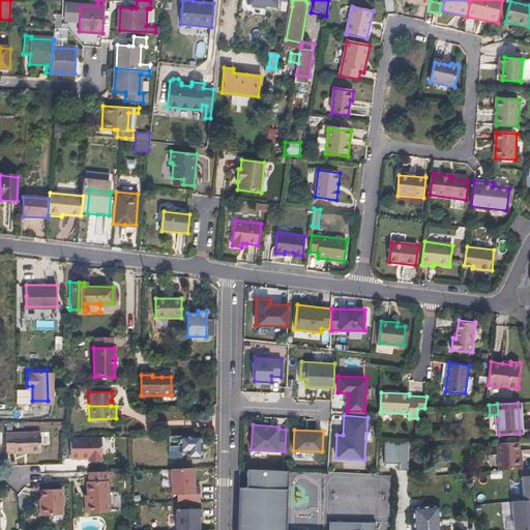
[(41,432),(7,434),(7,451),(16,451),(17,452),(42,451),(41,432)]
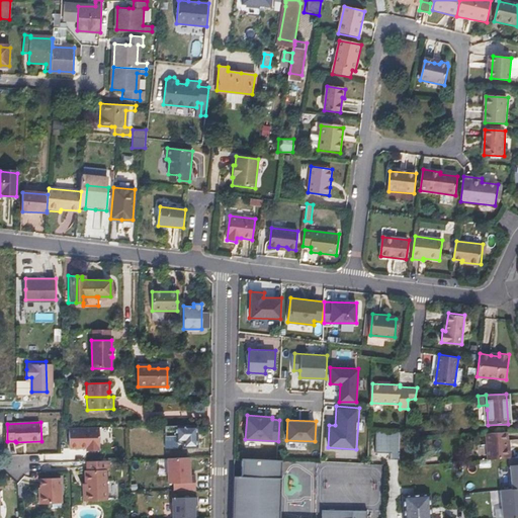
[(201,447),(200,425),(169,425),(169,436),(179,436),(179,442),(187,441),(187,447),(201,447)]
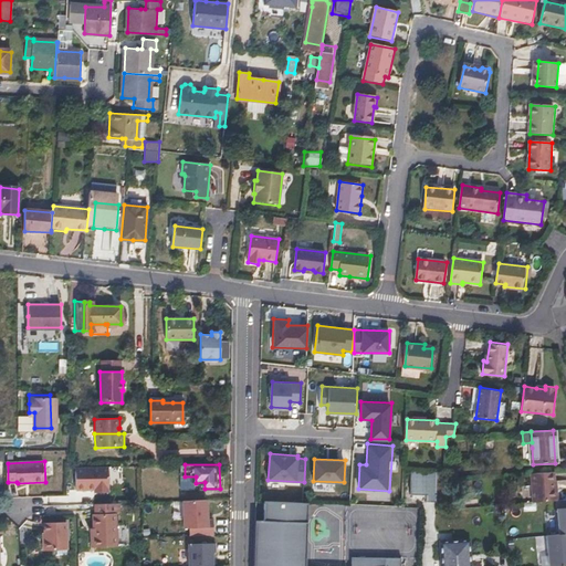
[(108,490),(107,467),(83,468),(83,471),(74,471),(75,490),(104,489),(104,490),(108,490)]
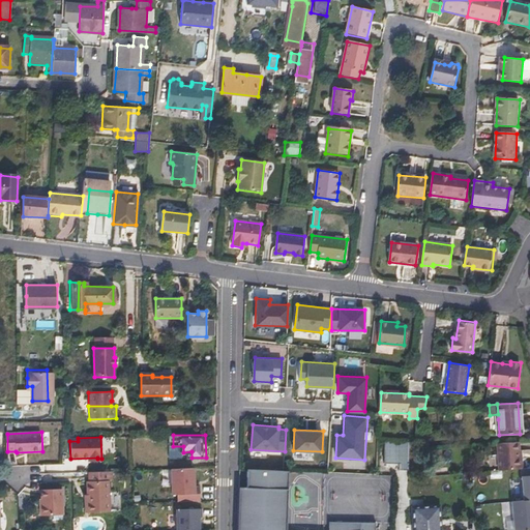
[(384,462),(391,463),(399,463),(399,469),(407,469),(408,441),(385,441),(384,462)]
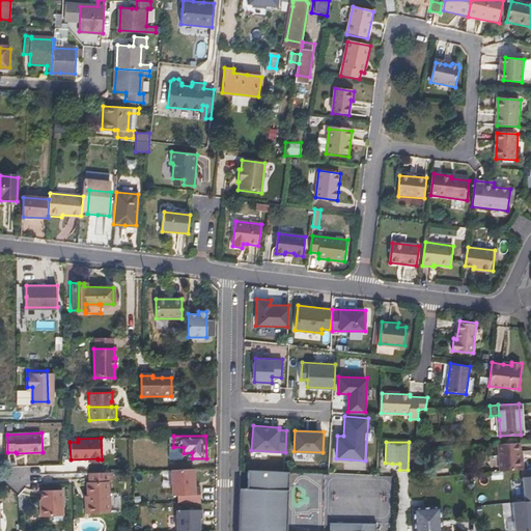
[(519,443),(498,444),(501,472),(521,470),(519,443)]
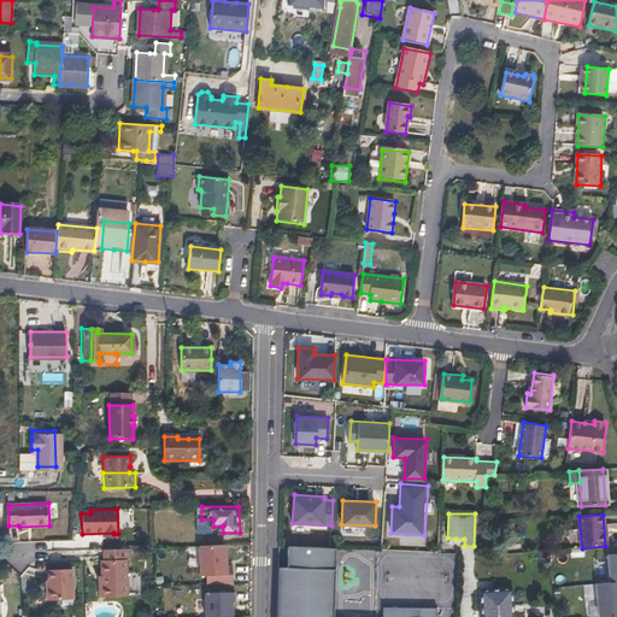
[(225,544),(198,545),(199,575),(205,575),(206,585),(234,583),(234,566),(227,566),(225,544)]
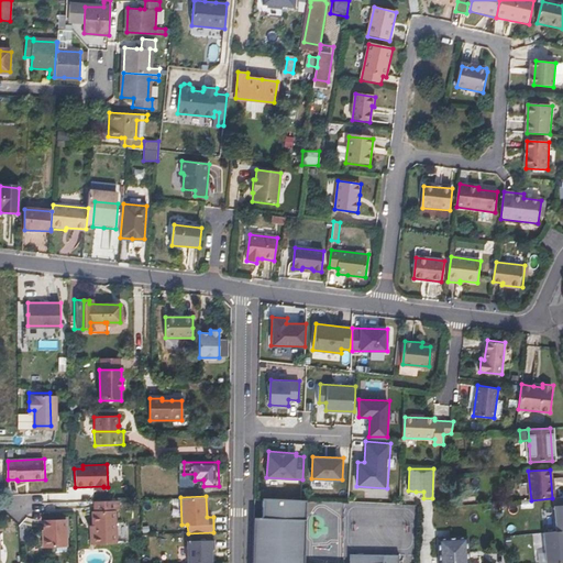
[(305,562),(307,499),(263,497),(262,517),(253,517),(251,562),(305,562)]
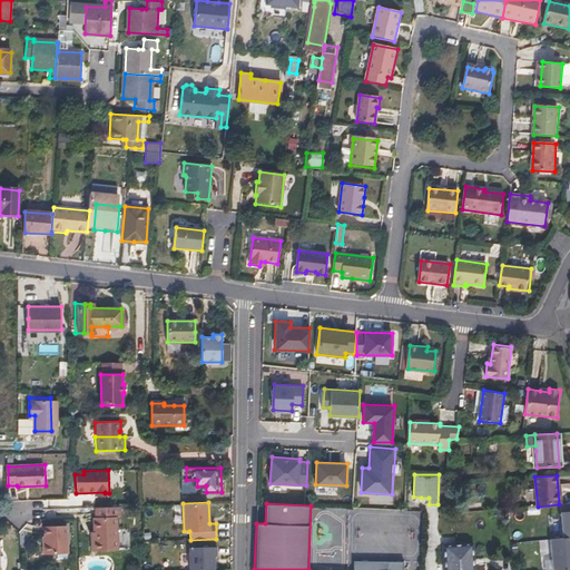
[(114,517),(112,508),(112,507),(96,508),(96,518),(92,518),(94,551),(117,550),(116,517),(114,517)]
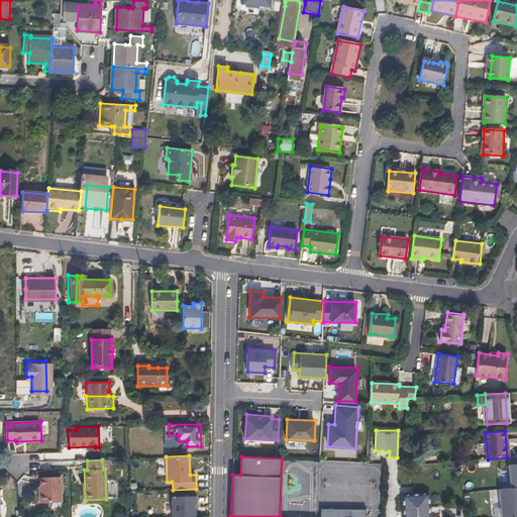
[(516,486),(516,462),(508,464),(511,487),(516,486)]
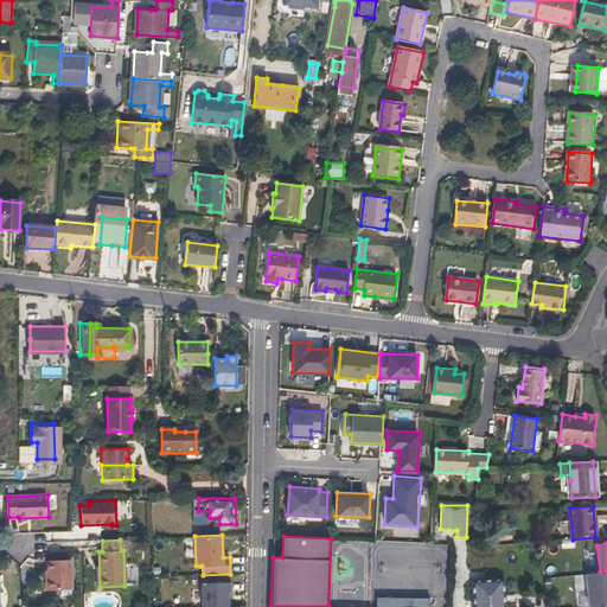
[(585,550),(586,568),(596,567),(595,549),(585,550)]
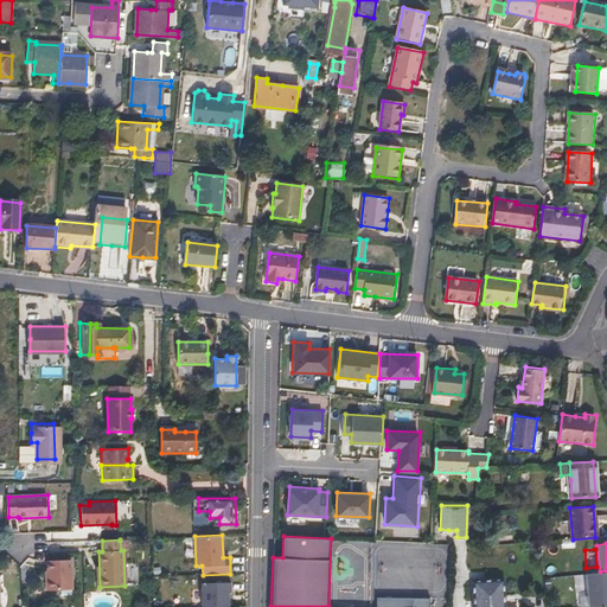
[(72,592),(71,562),(49,562),(49,574),(49,581),(45,581),(45,586),(48,592),(72,592)]
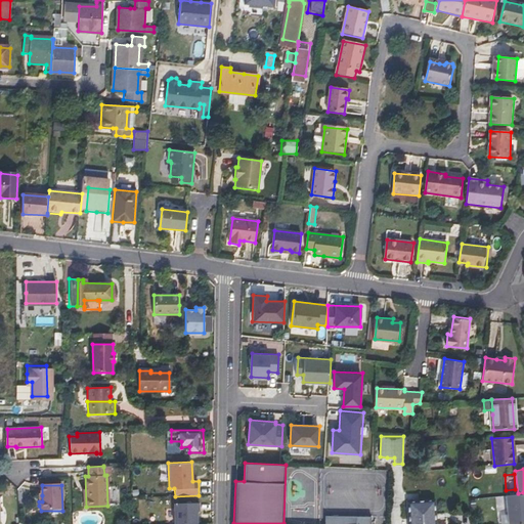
[(517,523),(523,523),(523,493),(506,496),(508,523),(517,523)]
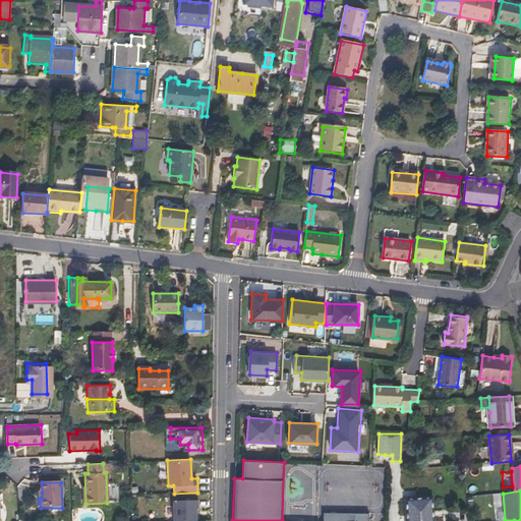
[(432,520),(431,497),(418,498),(405,499),(406,520),(432,520)]
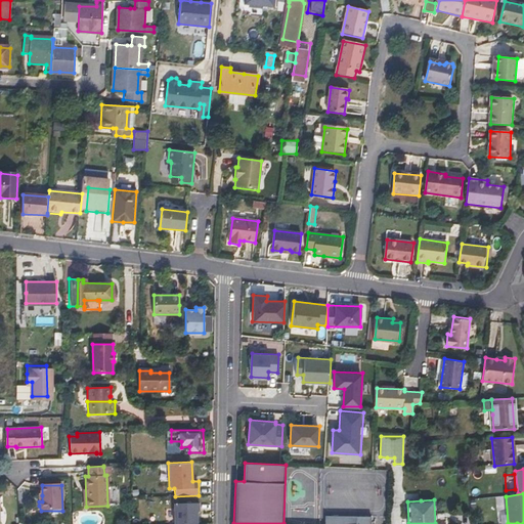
[(198,523),(198,503),(174,504),(174,523),(198,523)]
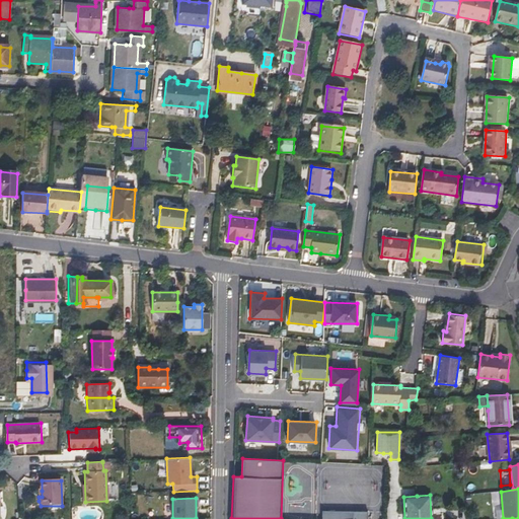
[(368,518),(369,509),(321,509),(320,518),(368,518)]
